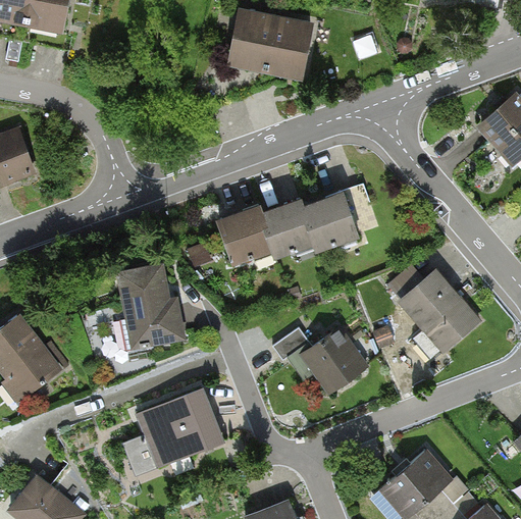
[(0,0),(0,21),(22,26),(27,0),(0,0)]
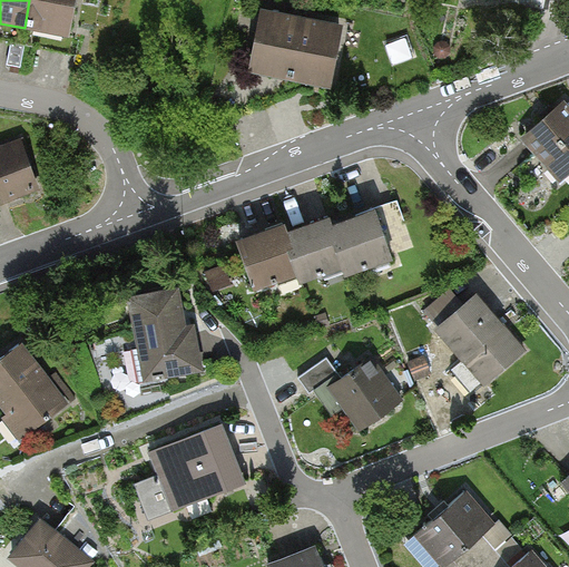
[(29,0),(25,28),(65,36),(71,0),(29,0)]
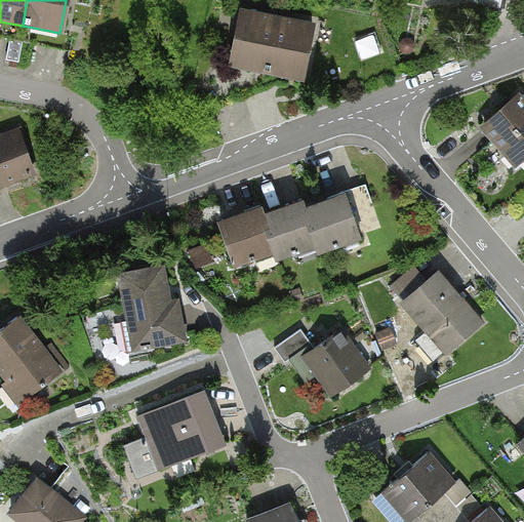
[(260,77),(273,17),(237,10),(224,70),(260,77)]
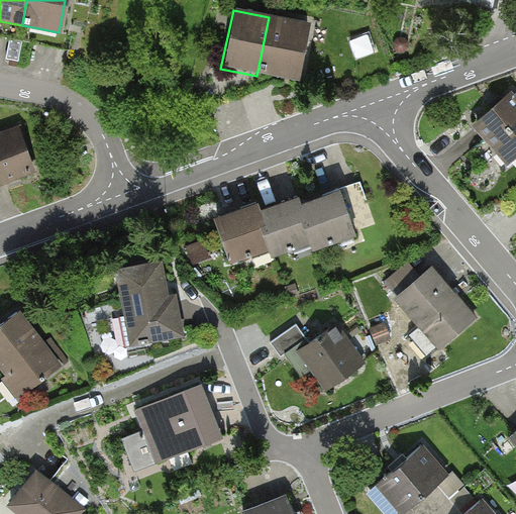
[(308,25),(269,17),(256,76),(296,84),(308,25)]
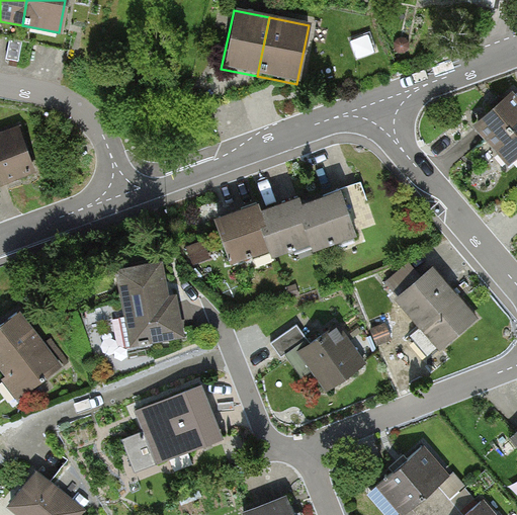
[(0,33),(0,46),(26,45),(25,32),(0,33)]
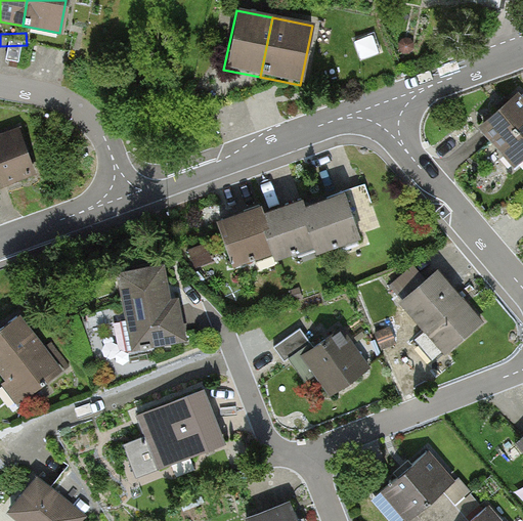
[(510,165),(522,154),(522,98),(519,93),(478,125),(510,165)]
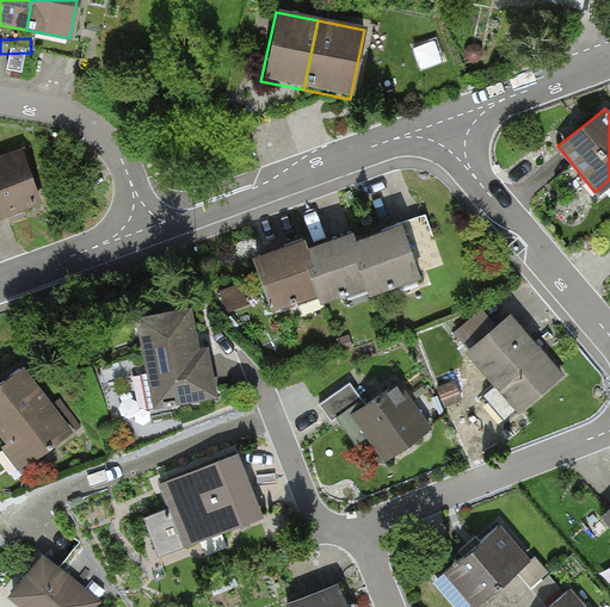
[(0,220),(43,205),(23,147),(0,154),(0,220)]
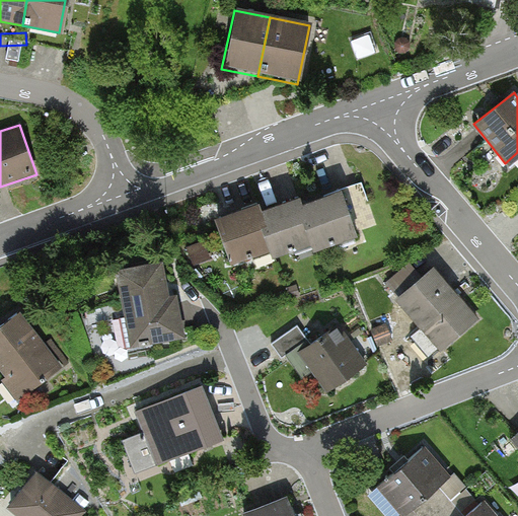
[(363,172),(346,179),(364,226),(382,220),(363,172)]
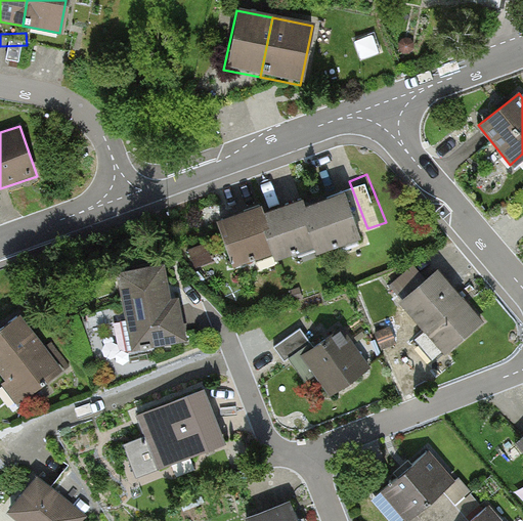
[(344,189),(299,205),(314,251),(318,258),(362,243),(344,189)]
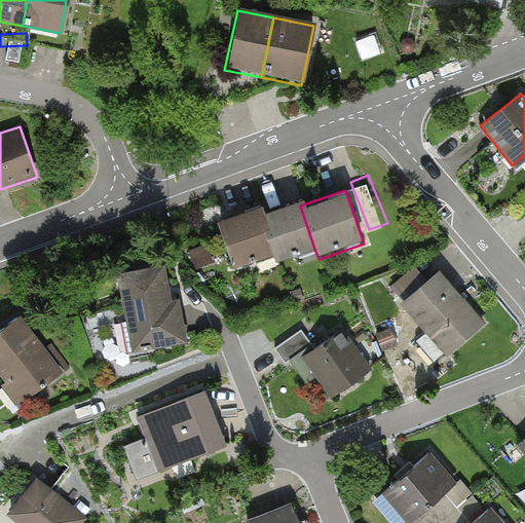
[(299,201),(262,213),(275,257),(277,264),(315,252),(300,206),(299,201)]
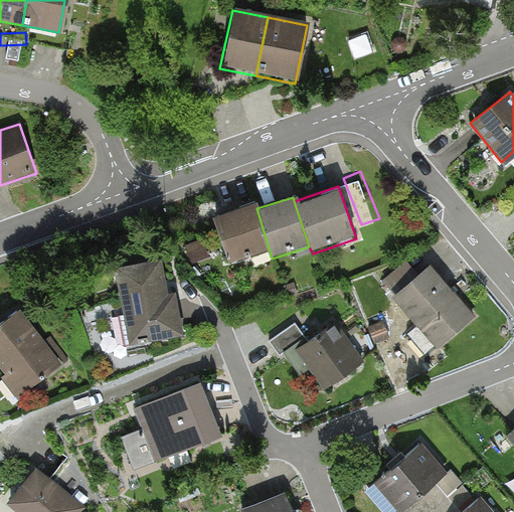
[(254,203),(212,215),(227,265),(270,251),(257,208),(254,203)]
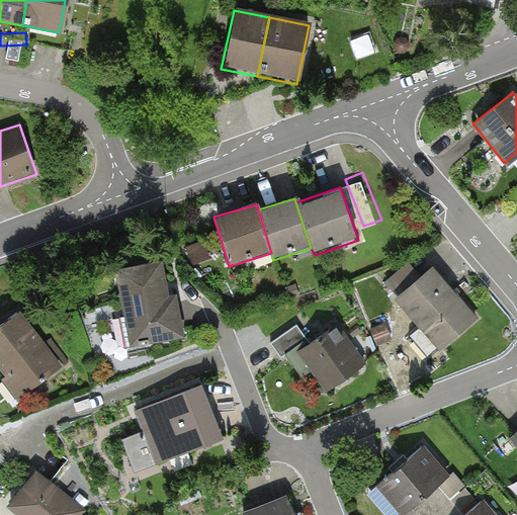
[(165,296),(158,263),(113,272),(131,348),(184,337),(174,294),(165,296)]
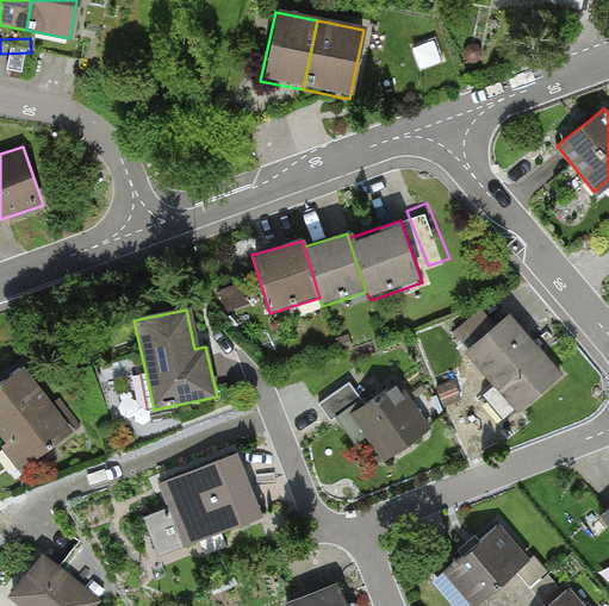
[(567,378),(508,314),(465,354),(526,417),(567,378)]
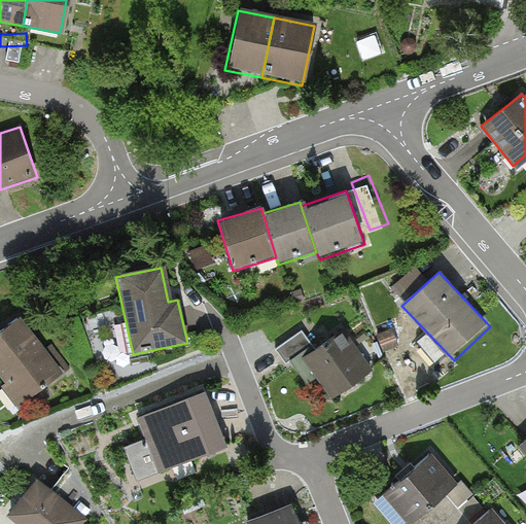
[(65,376),(22,316),(0,330),(0,382),(20,409),(65,376)]
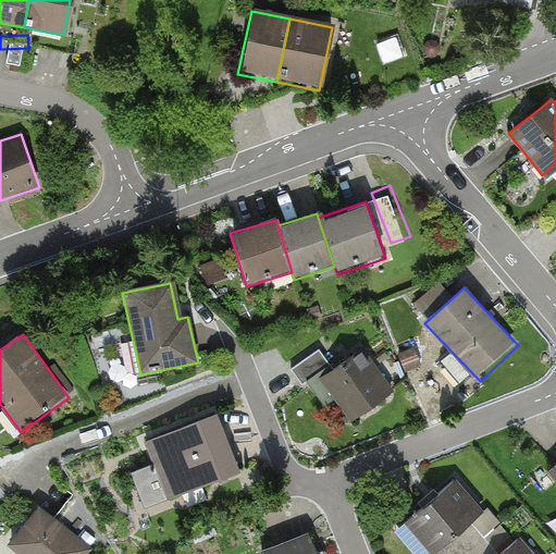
[(394,394),(363,348),(319,377),(349,423),(394,394)]
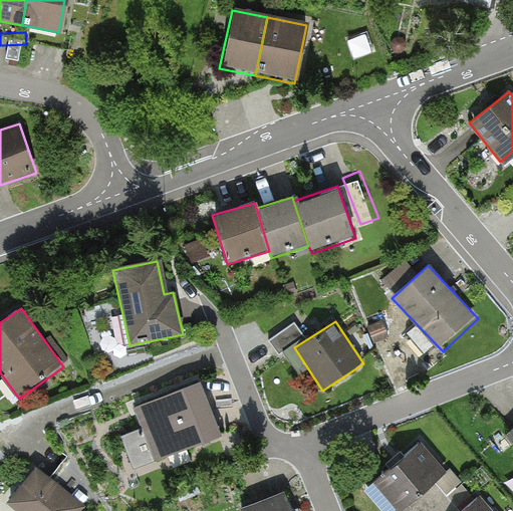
[(222,435),(200,379),(131,408),(140,430),(120,438),(134,471),(222,435)]
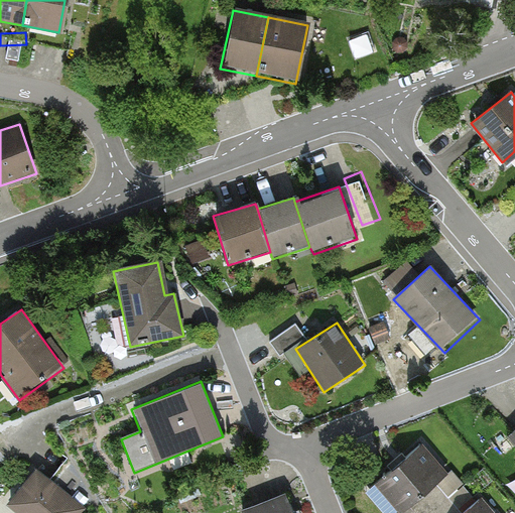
[(402,512),(447,474),(420,443),(374,485),(399,512),(402,512)]
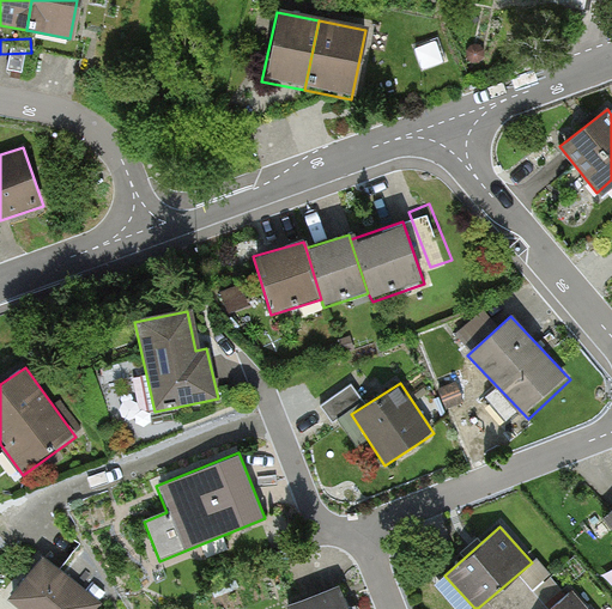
[(103,608),(104,608),(43,558),(6,602),(14,608),(103,608)]
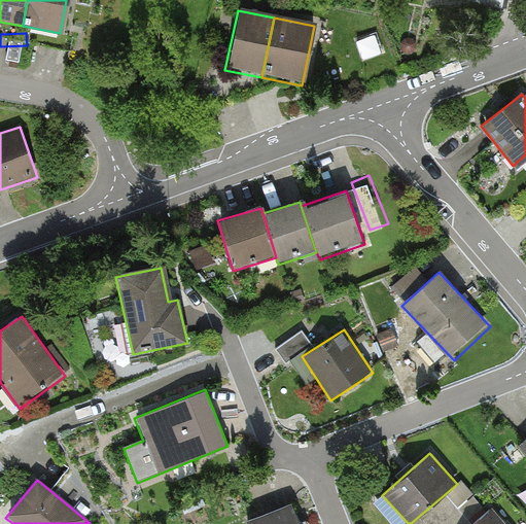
[(297,523),(290,503),(245,521),(245,523),(297,523)]
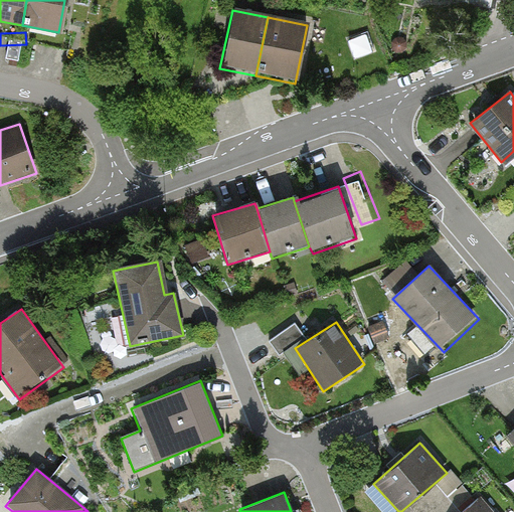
[(493,511),(481,497),(463,511),(493,511)]
